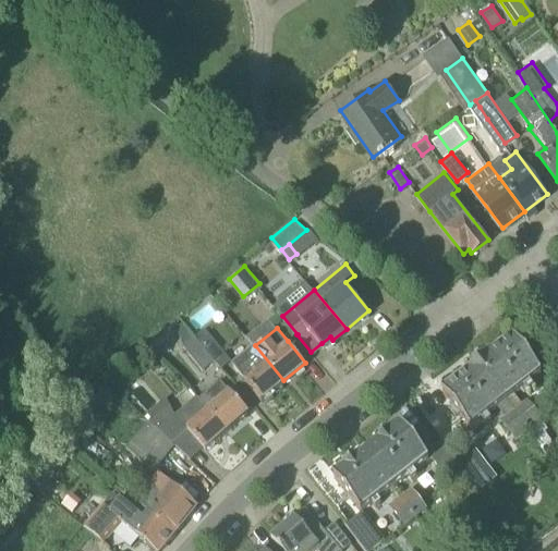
[(195,334),(184,344),(202,367),(214,357),(195,334)]
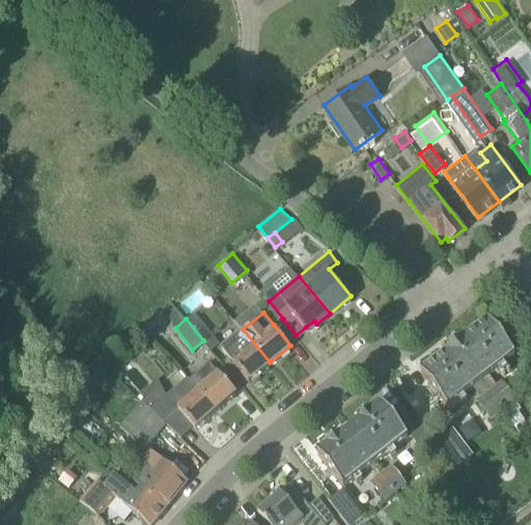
[(488,319),(455,344),(481,379),(491,390),(503,407),(502,407),(515,424),(525,416),(519,408),(522,406),(502,381),(498,385),(490,372),(499,365),(503,369),(508,365),(504,361),(514,353),(488,319)]
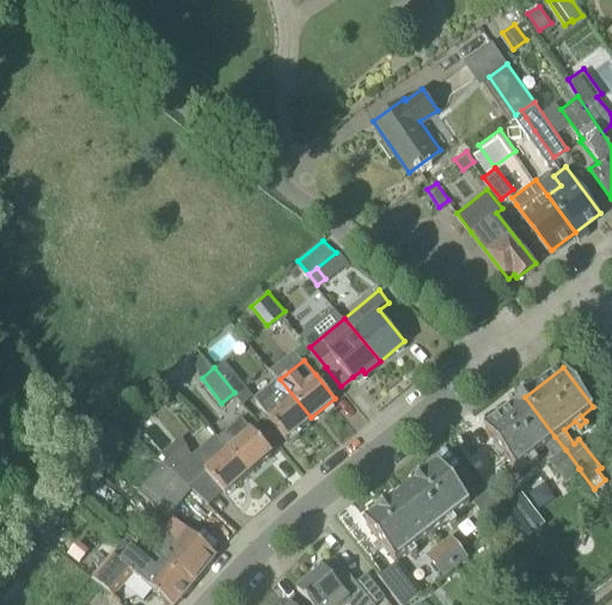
[(256,399),(259,404),(287,437),(311,417),(280,379),(256,399)]
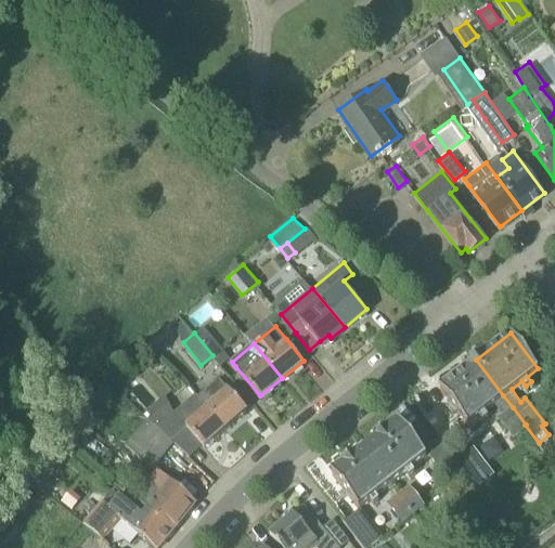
[(476,360),(440,387),(468,422),(479,414),(482,419),(488,415),(485,409),(503,395),(476,360)]
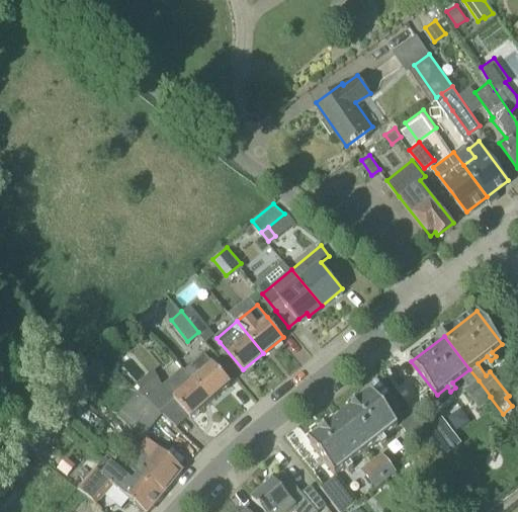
[(210,398),(231,380),(204,350),(184,367),(210,398)]
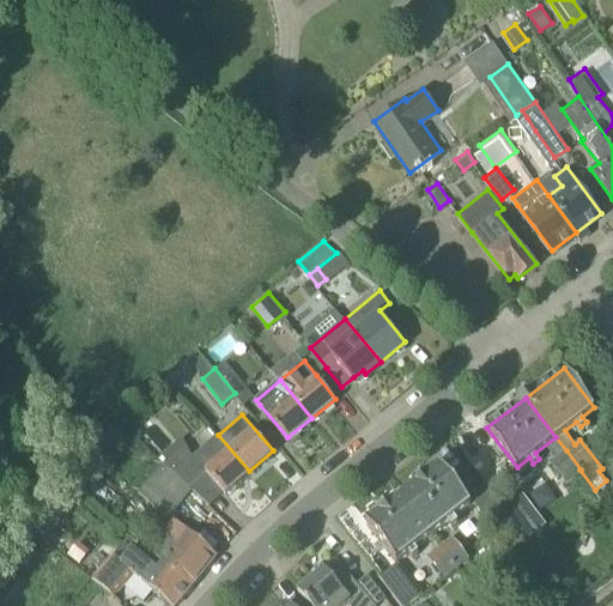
[(608,449),(612,444),(612,434),(607,426),(596,435),(608,449)]
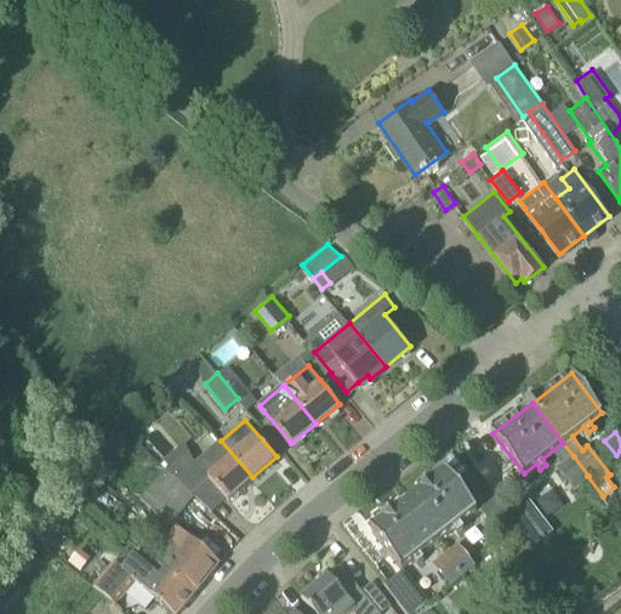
[(195,492),(211,509),(227,495),(228,498),(252,477),(221,441),(218,438),(194,459),(191,455),(172,471),(194,494),(195,492)]
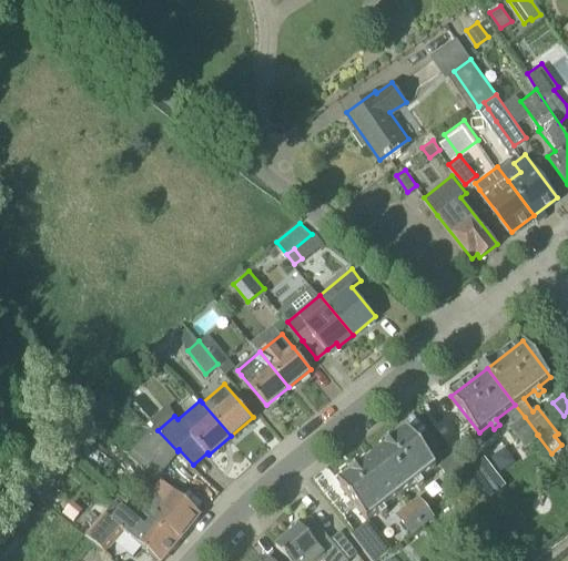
[(525,445),(537,435),(538,435),(525,417),(511,427),(525,445)]
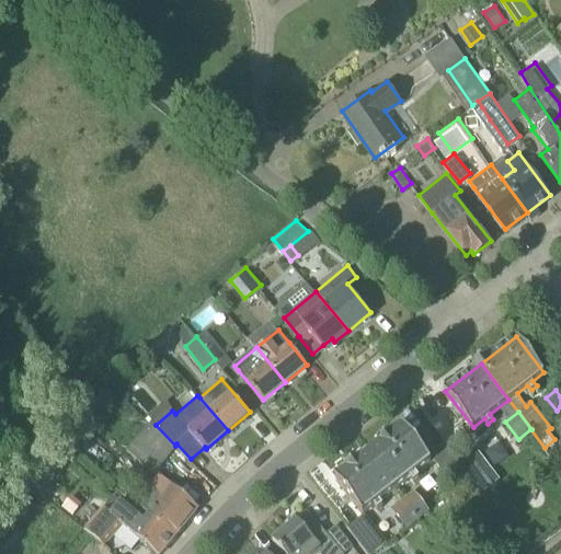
[(150,420),(127,446),(155,470),(175,446),(156,425),(150,420)]
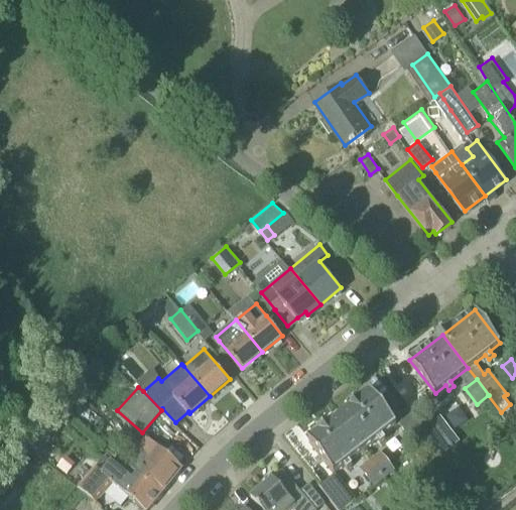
[(396,423),(371,390),(338,415),(364,449),(381,435),(384,439),(389,435),(386,431),(396,423)]
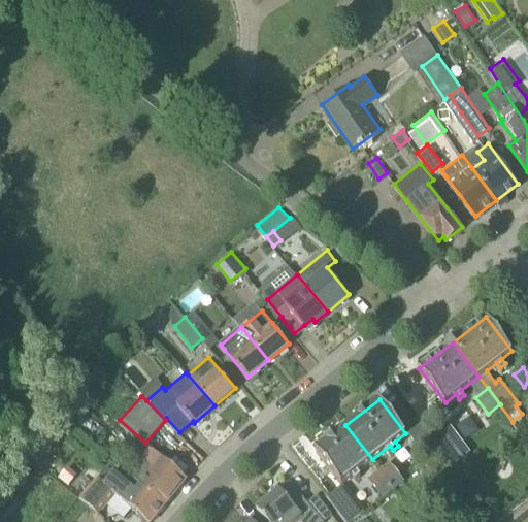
[(422,420),(408,430),(426,452),(438,442),(429,429),(422,420)]
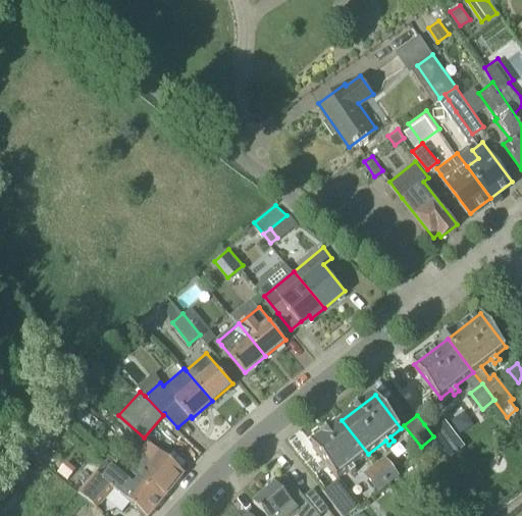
[(342,420),(312,443),(338,477),(349,469),(352,473),(357,469),(354,465),(368,454),(342,420)]
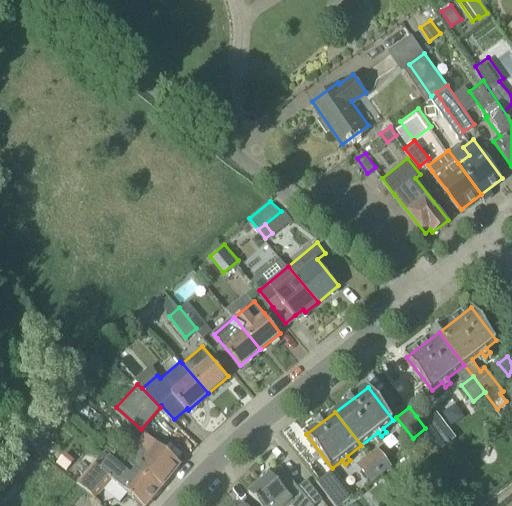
[(37,447),(45,437),(36,430),(28,439),(37,447)]
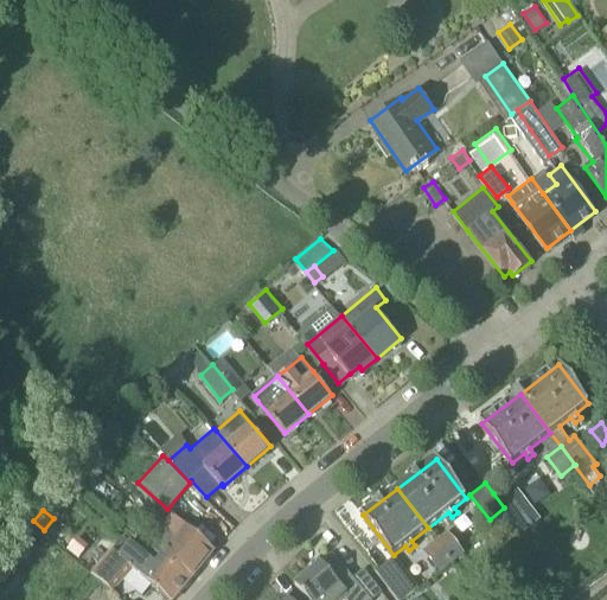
[(189,579),(215,547),(173,514),(148,543),(154,547),(153,548),(189,579)]
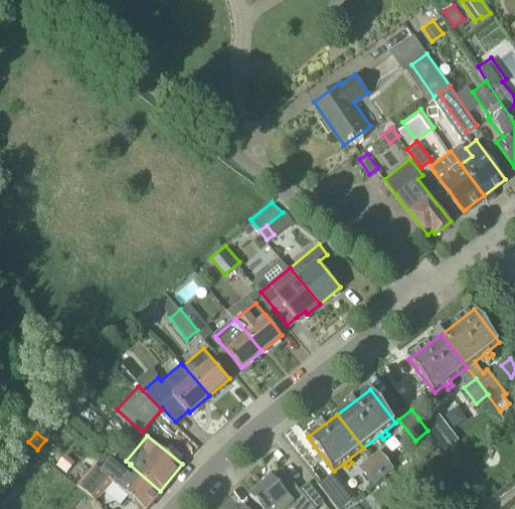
[(380,449),(369,457),(384,475),(394,467),(380,449)]
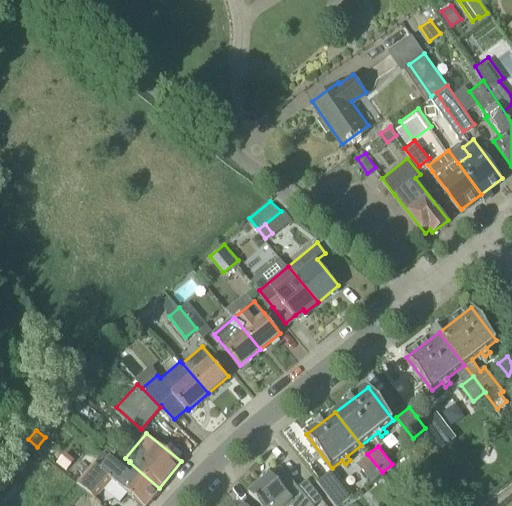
[(94,458),(78,479),(96,494),(110,477),(145,505),(159,488),(129,462),(124,468),(102,450),(95,459),(94,458)]
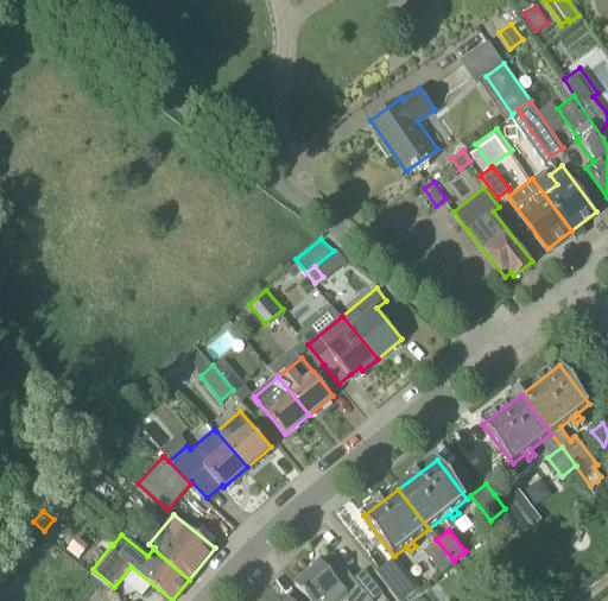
[(442,570),(454,561),(436,539),(425,549),(442,570)]
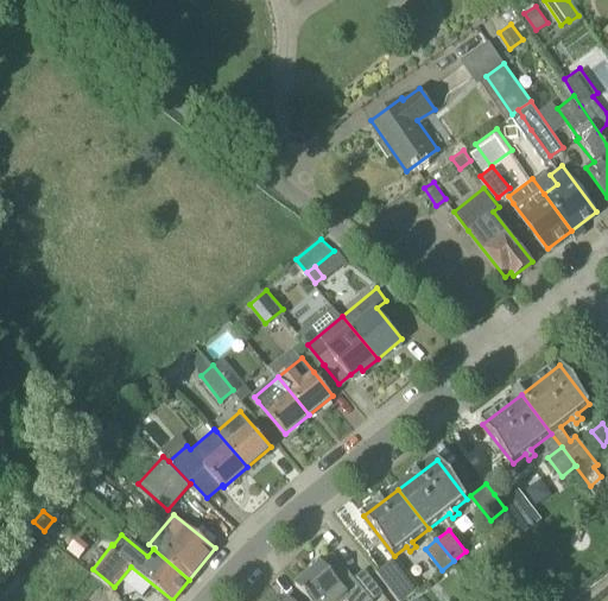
[(8,562),(13,567),(16,567),(32,548),(25,542),(8,562)]
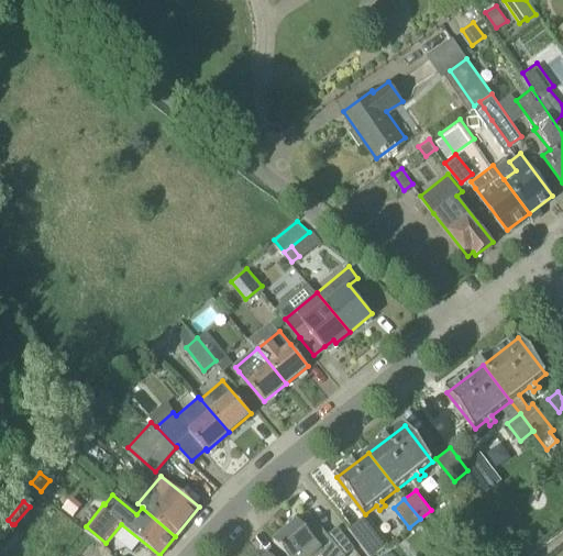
[(288,555),(342,555),(345,554),(309,511),(299,520),(297,518),(289,516),(288,525),(289,526),(274,538),(279,546),(279,545),(288,555)]
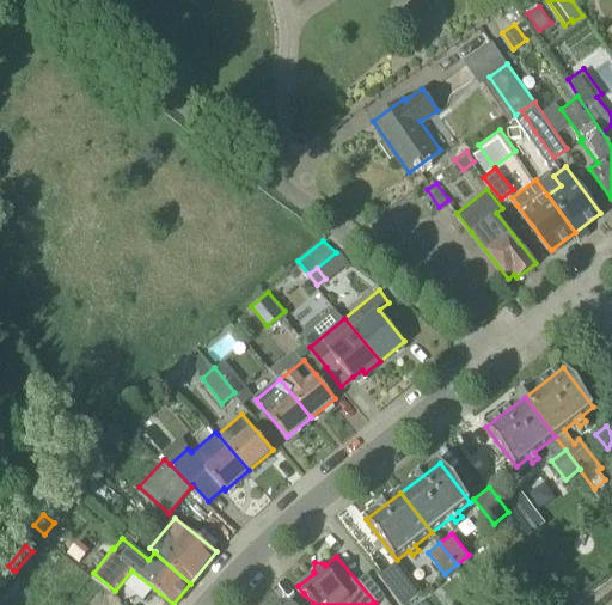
[(421,590),(402,563),(381,578),(402,604),(421,590)]
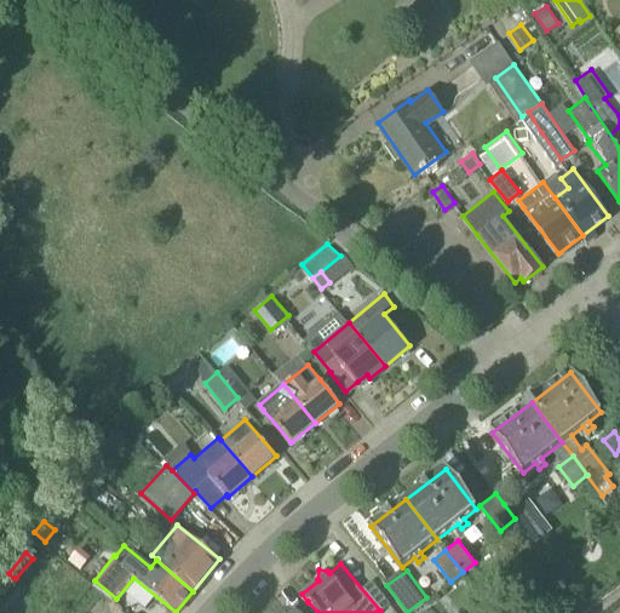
[(317,612),(308,601),(308,602),(297,611),(294,608),(286,607),(285,612),(317,612)]
